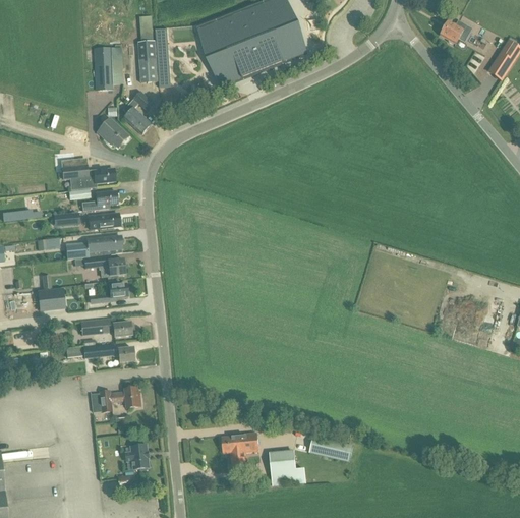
[(304,52),(292,20),(290,20),(282,0),(270,0),(198,29),(220,84),(304,52)]
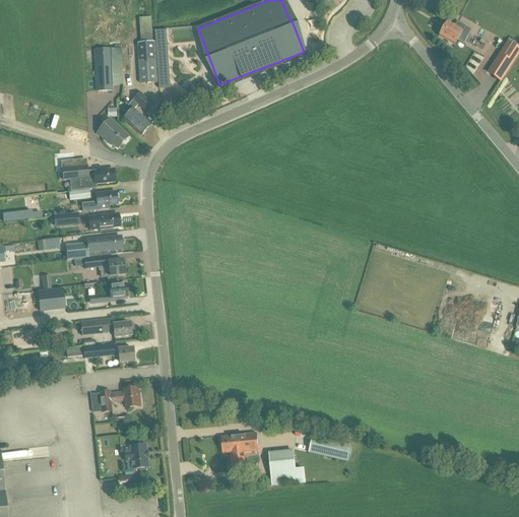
[(137,38),(148,37),(147,15),(136,15),(137,38)]
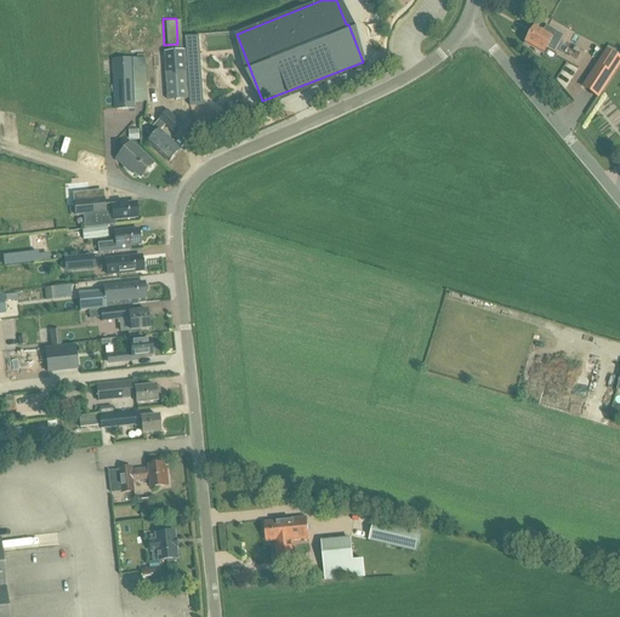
[(527,38),(527,40),(535,45),(535,47),(540,50),(542,49),(544,50),(547,45),(553,49),(562,33),(546,24),(542,30),(534,26),(532,32),(528,32),(525,35),(527,38)]
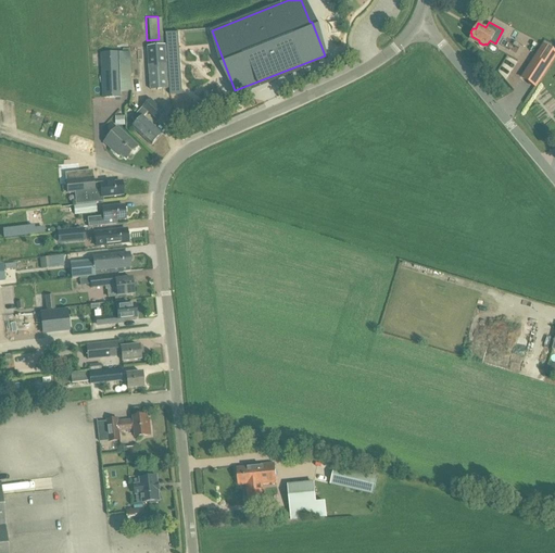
[(181,91),(177,28),(165,29),(169,92),(181,91)]
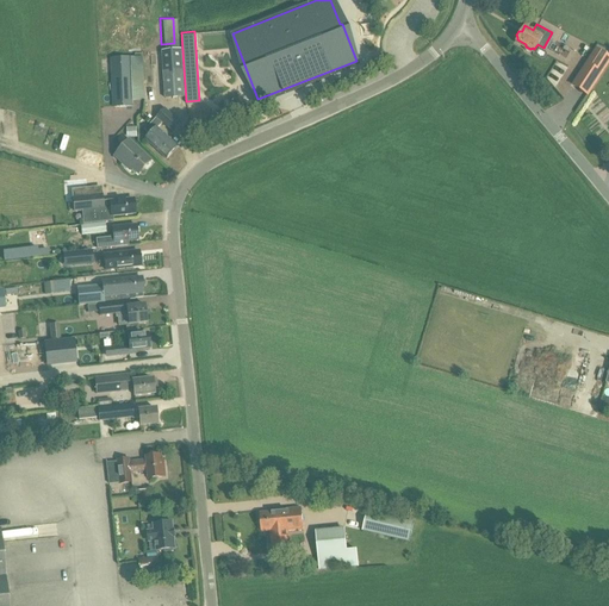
[(185,94),(181,47),(161,48),(163,97),(185,94)]
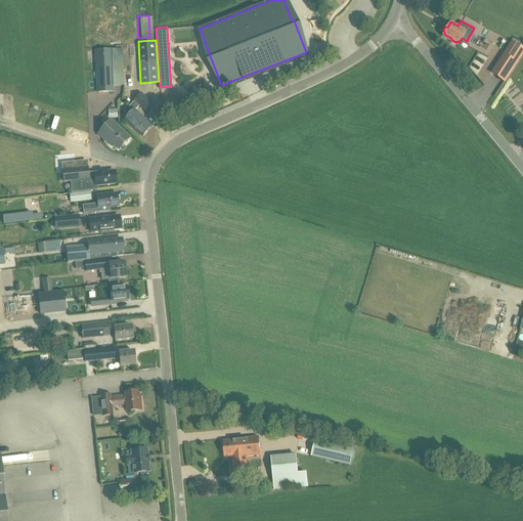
[(522,47),(512,40),(491,72),(504,79),(522,48),(522,47)]
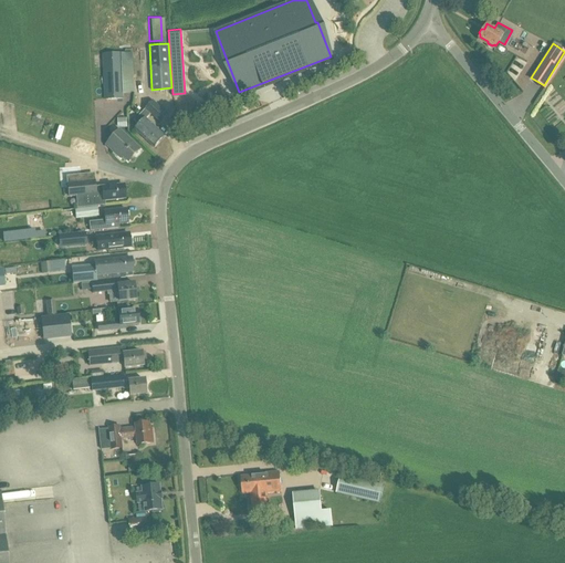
[(102,51),(104,97),(124,96),(123,91),(122,50),(102,51)]
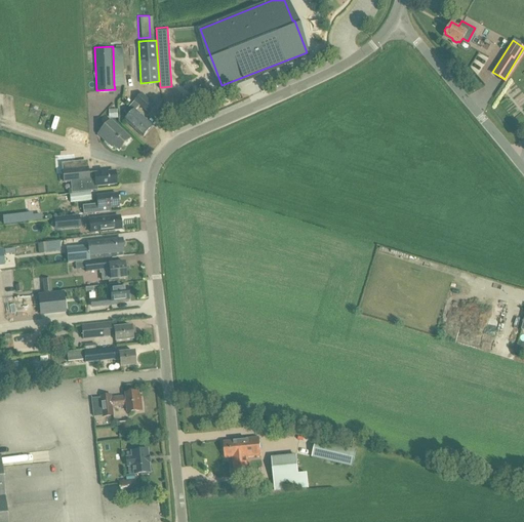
[(142,91),(125,110),(129,114),(125,118),(143,134),(153,124),(135,108),(139,104),(149,112),(155,105),(142,91)]
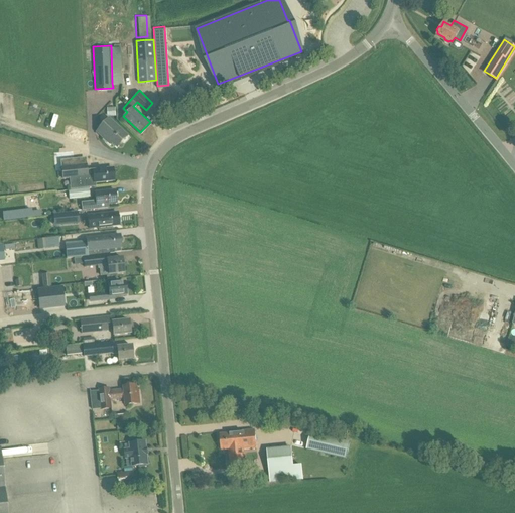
[(110,116),(100,127),(104,132),(102,134),(110,141),(112,139),(118,145),(128,134),(110,116)]
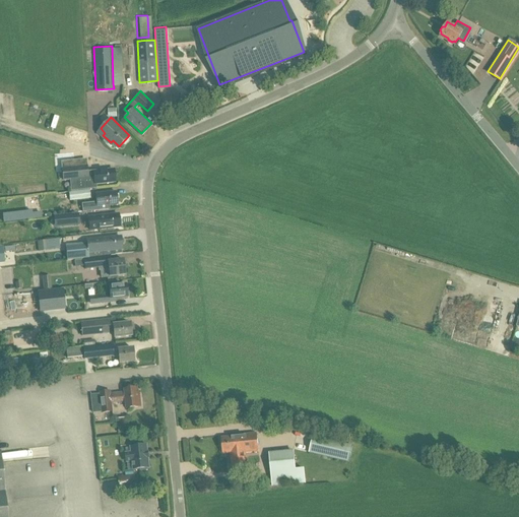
[(87,175),(86,164),(74,165),(73,157),(61,159),(63,177),(87,175)]
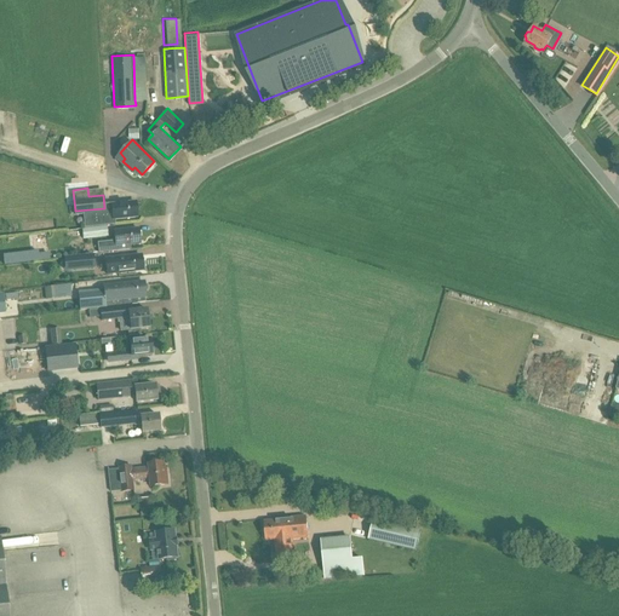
[(135,199),(110,201),(112,217),(137,214),(135,199)]
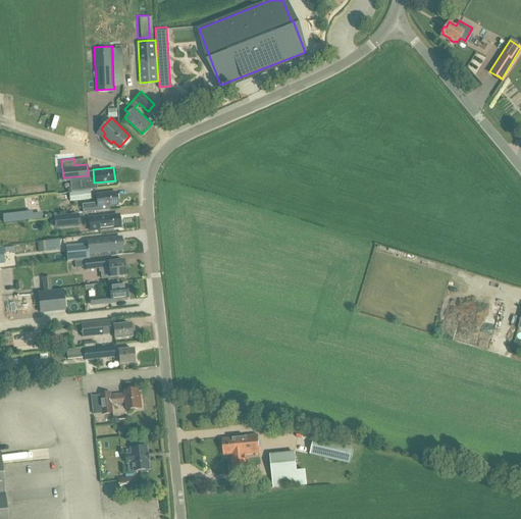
[(90,188),(68,190),(69,199),(91,197),(90,188)]
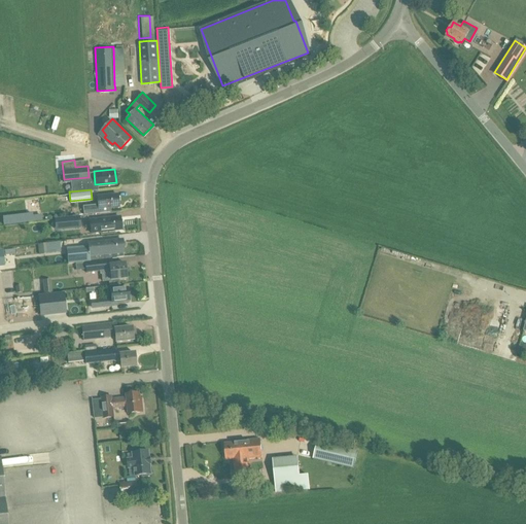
[(117,193),(97,195),(99,211),(110,210),(109,206),(118,205),(117,193)]
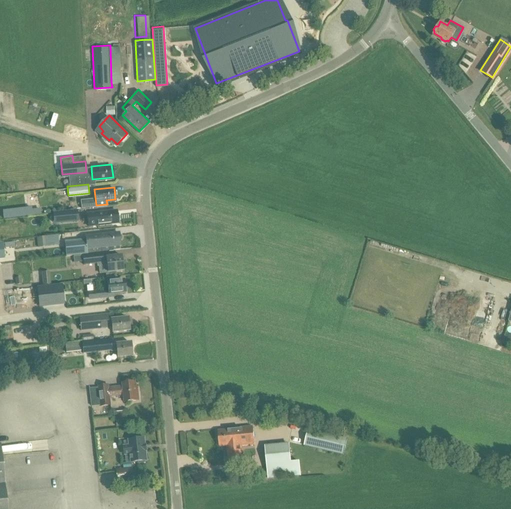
[(39,213),(38,208),(30,209),(29,207),(2,210),(2,211),(3,217),(39,213)]
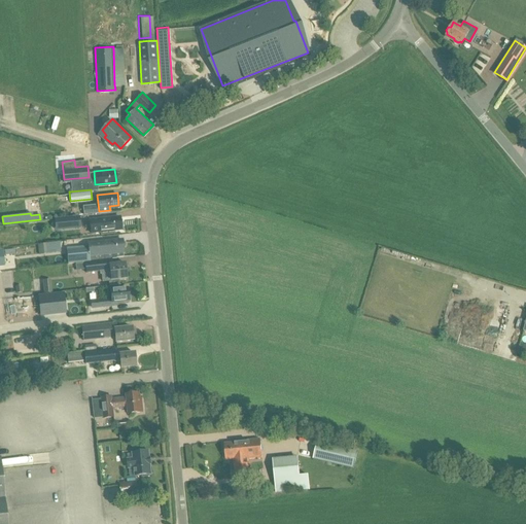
[(90,218),(91,232),(120,228),(119,214),(90,218)]
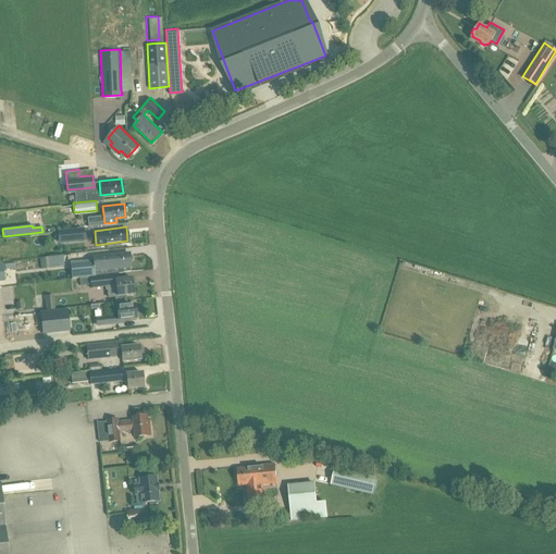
[(85,238),(83,228),(69,229),(69,230),(58,231),(59,242),(85,238)]
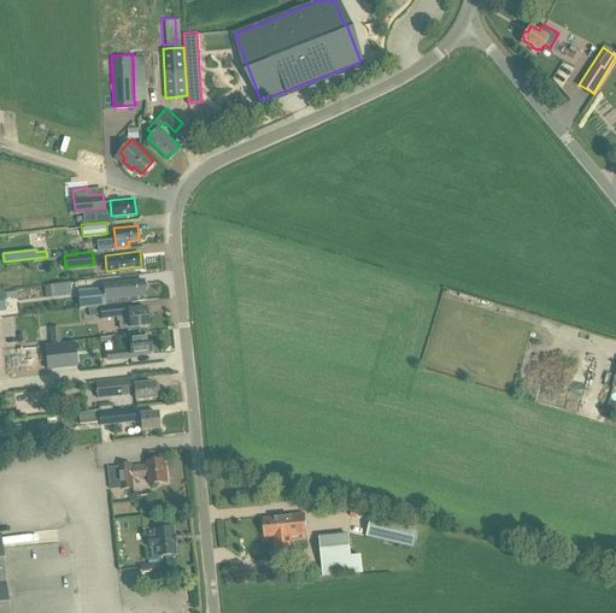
[(60,289),(70,289),(70,278),(59,280),(60,289)]
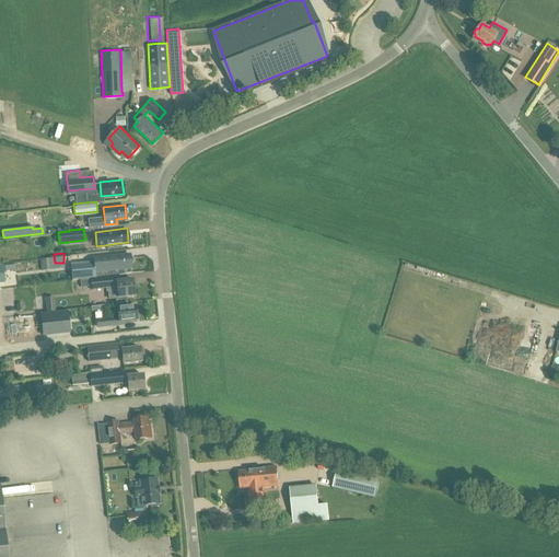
[(131,266),(130,260),(134,259),(132,255),(130,254),(130,253),(100,255),(93,260),(70,263),(72,277),(90,275),(95,275),(118,273),(124,273),(124,271),(130,271),(129,267),(131,266)]
